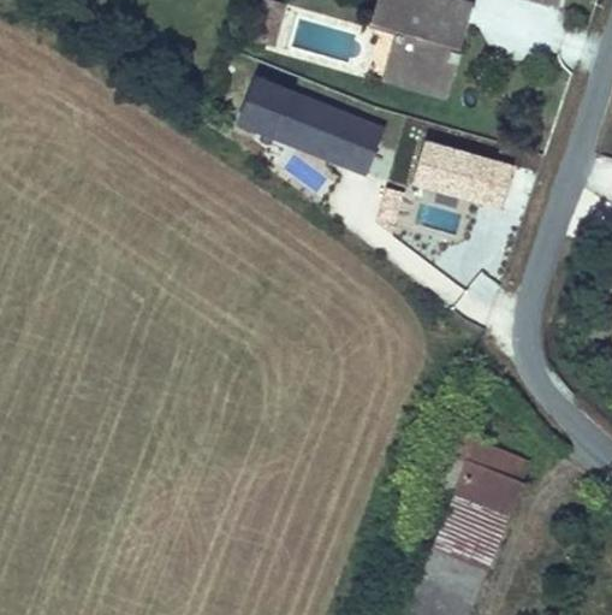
[(281,0),(263,0),(260,13),(277,18),(281,0)]
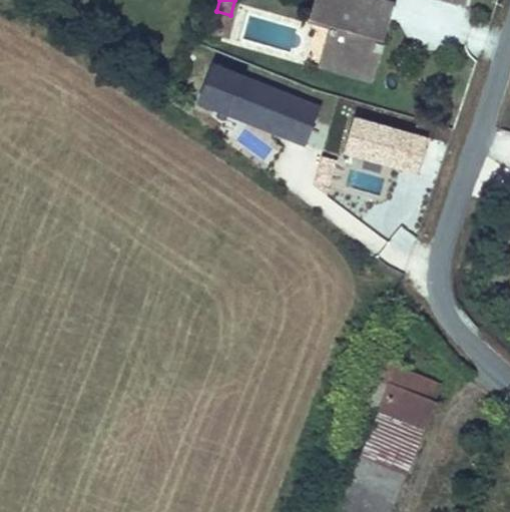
[(329,28),(321,50),(344,57),(343,61),(372,70),(377,53),(381,53),(383,45),(381,44),(388,22),(354,11),(357,0),(319,0),(312,22),(329,28)]
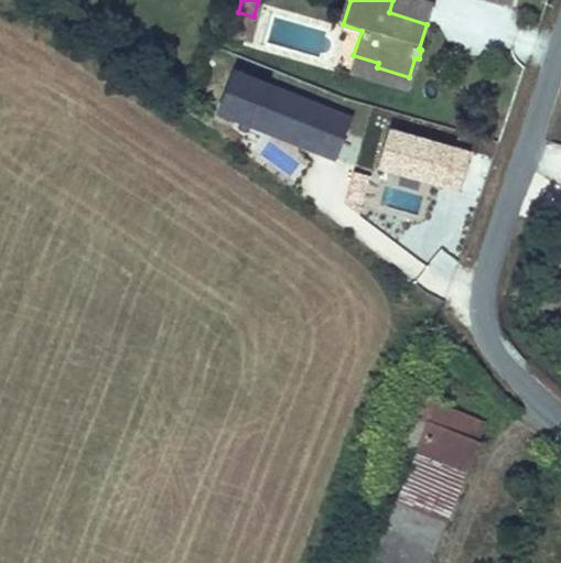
[(392,0),(389,12),(427,24),(431,8),(407,0),(392,0)]
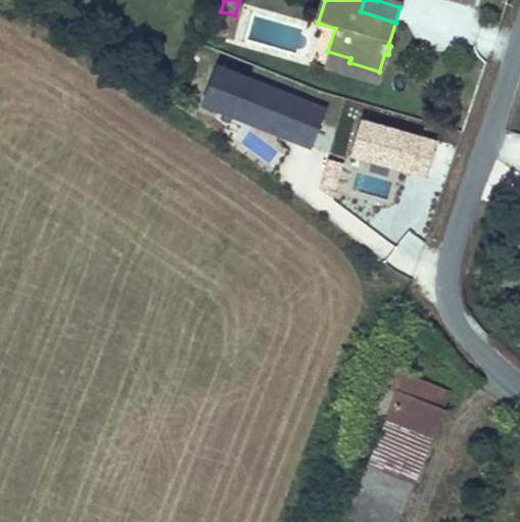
[(235,15),(221,11),(216,28),(230,33),(235,15)]
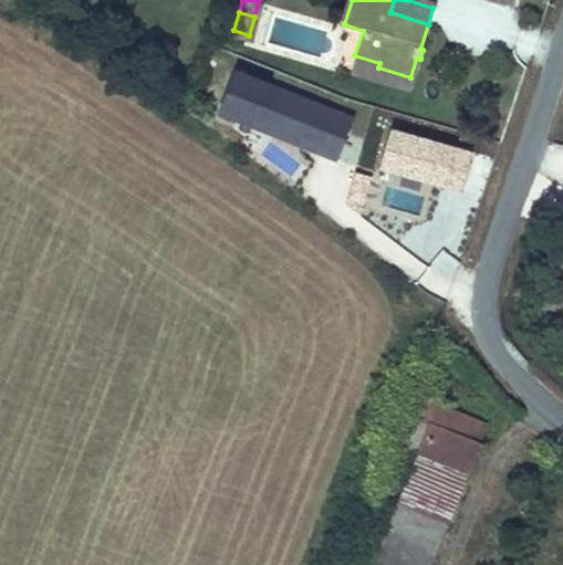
[(379,63),(354,55),(350,71),(406,89),(410,77),(378,67),(379,63)]
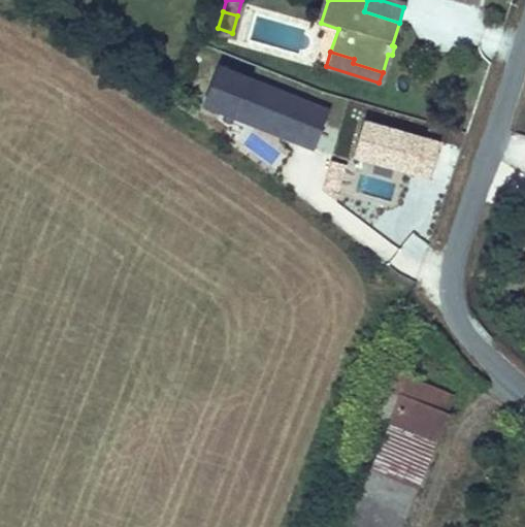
[(330,107),(225,66),(211,102),(316,142),(330,107)]
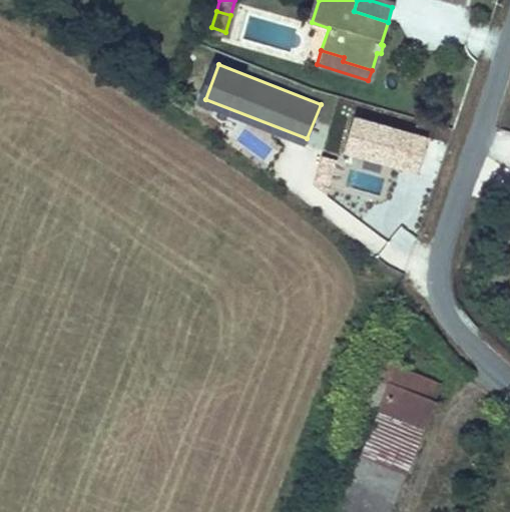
[(423,137),(349,115),(337,157),(411,180),(423,137)]
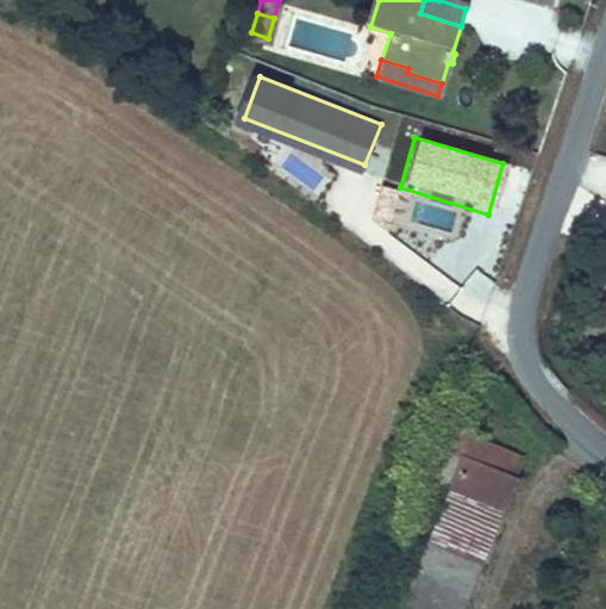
[(438,483),(450,488),(500,509),(513,478),(473,461),(483,439),(460,429),(438,483)]
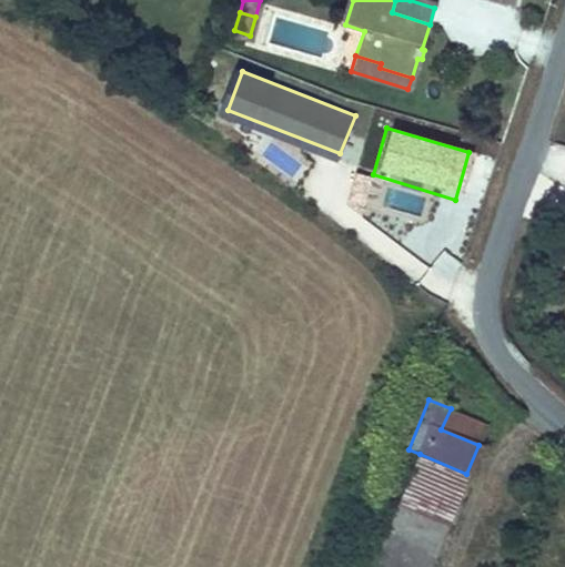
[(451,408),(441,429),(478,445),(486,423),(451,408)]
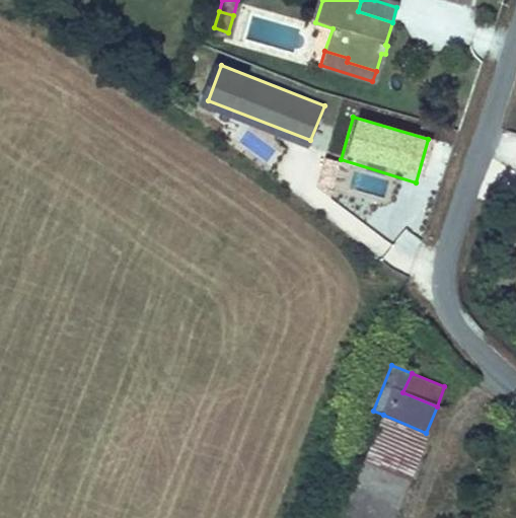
[(390,517),(426,433),(383,415),(342,517),(390,517)]
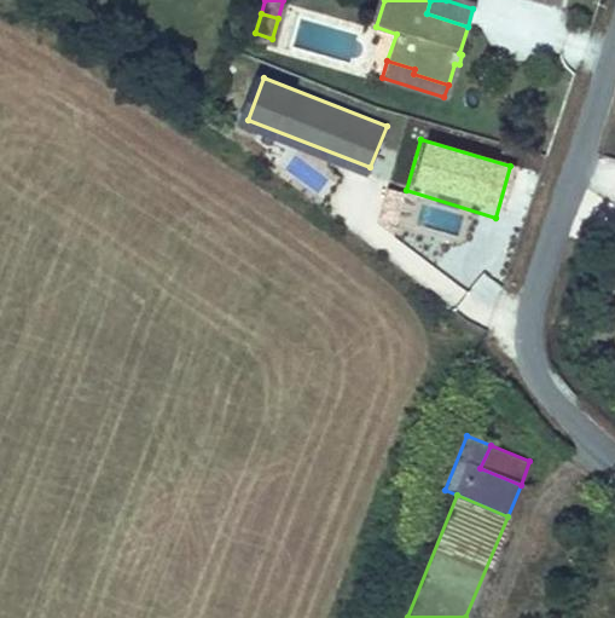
All buildings are outlined.
